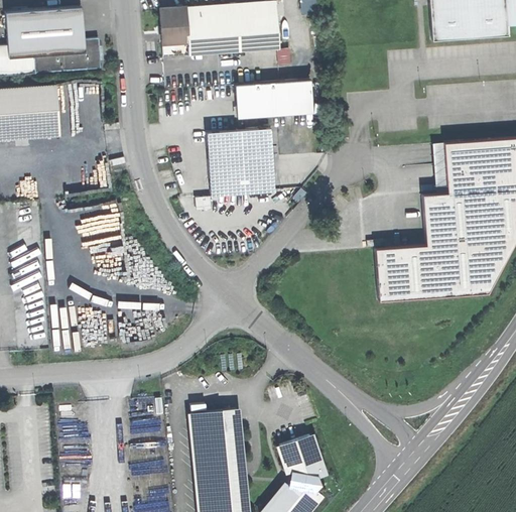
[(300,0),(301,14),(317,14),(316,0),(300,0)]
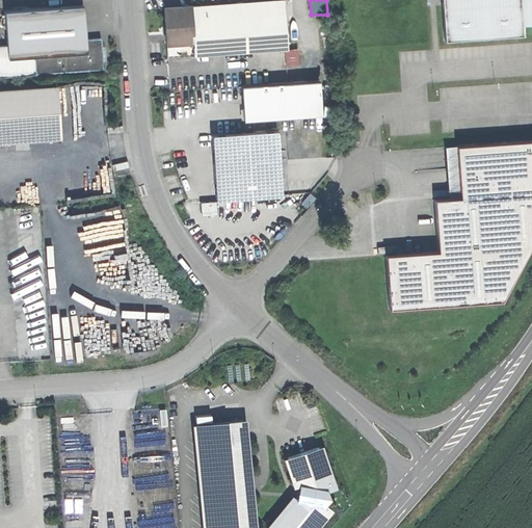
[(531,0),(443,0),(444,1),(446,43),(524,37),(524,27),(531,25),(531,0)]
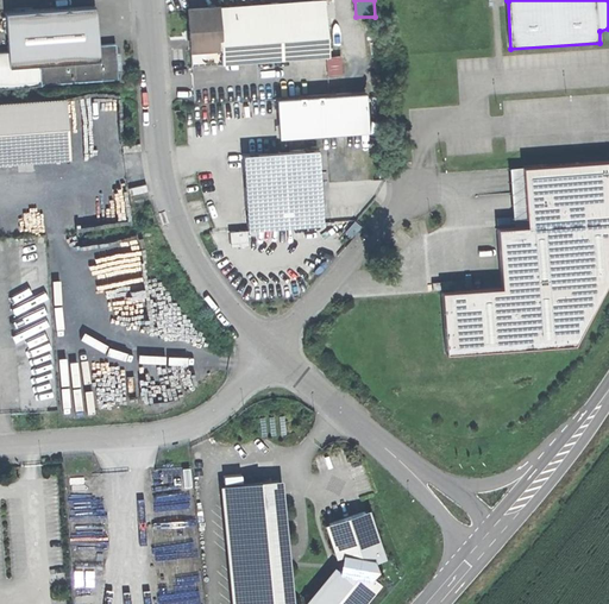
[(325,2),(187,13),(188,42),(190,68),(225,65),(328,57),(327,38),(325,2)]
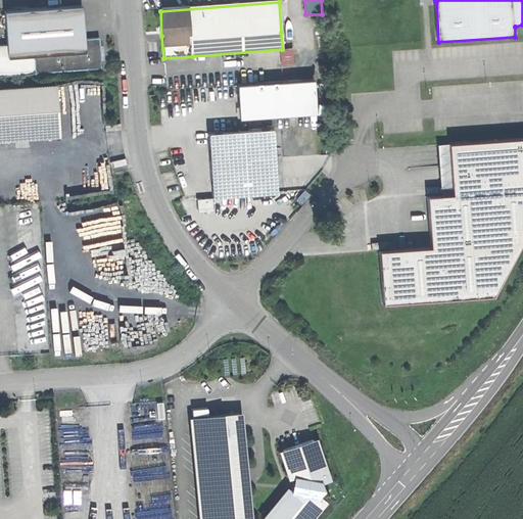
[(84,10),(6,15),(8,44),(0,44),(0,77),(103,69),(101,54),(100,40),(86,41),(85,21),(84,10)]
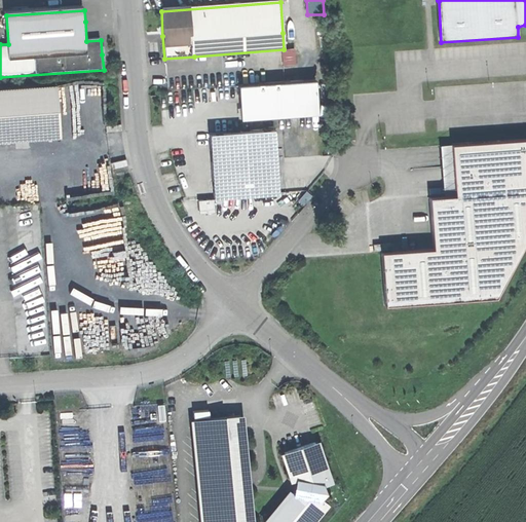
[(317,82),(241,87),(243,120),(321,115),(317,82)]
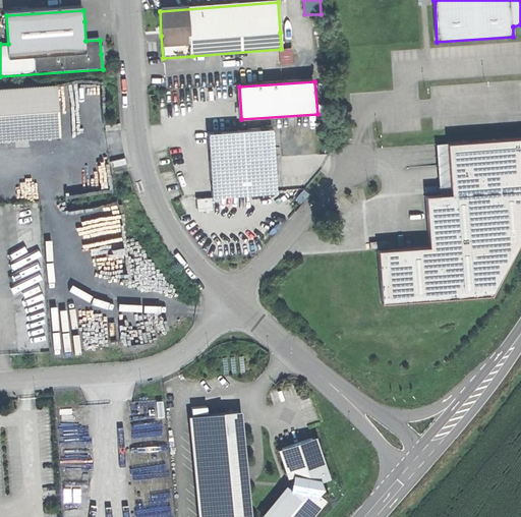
[(56,87),(0,90),(0,141),(60,137),(58,112),(56,87)]
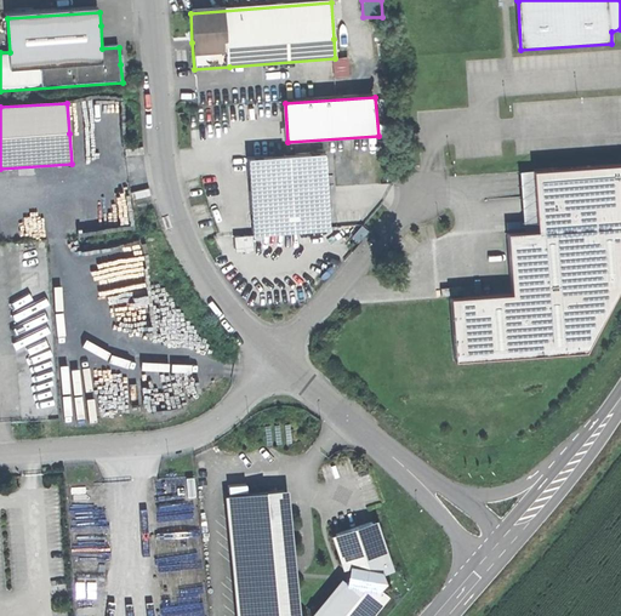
[(325,155),(250,161),(252,190),(255,235),(331,231),(325,155)]
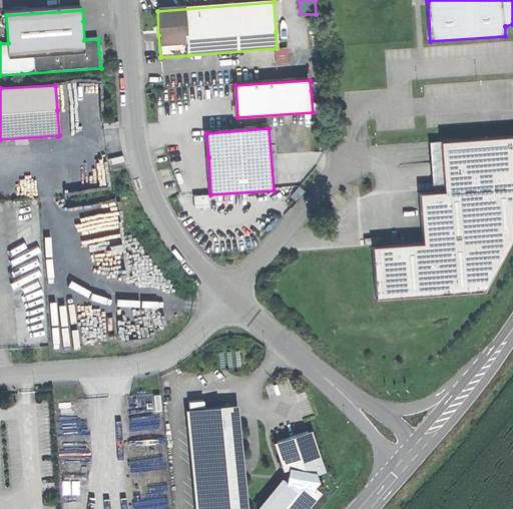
[(512,230),(512,141),(438,146),(441,191),(416,193),(420,246),(371,249),(374,300),(481,291),(512,230)]
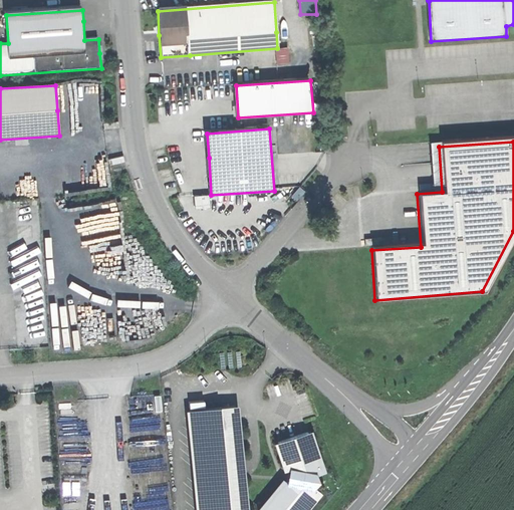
[(240,407),(187,412),(197,509),(250,509),(246,469),(240,407)]
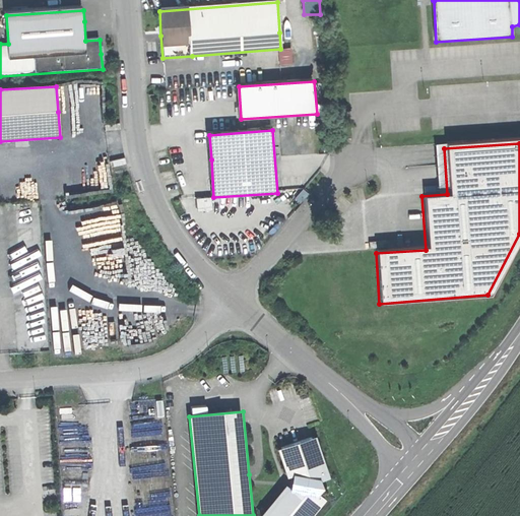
[(283,482),(289,480),(288,487),(325,490),(322,484),(326,480),(313,440),(275,452),(283,482)]
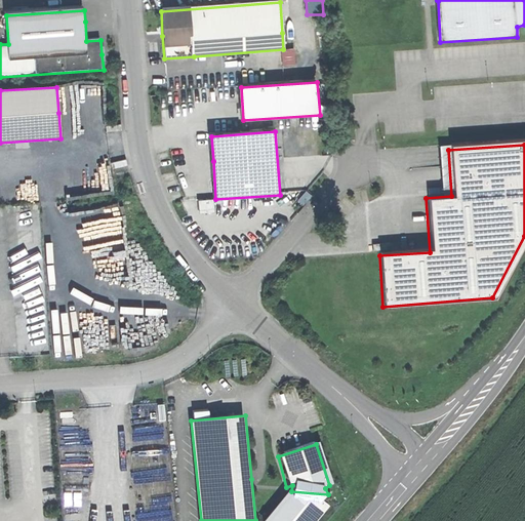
[(328,494),(291,491),(266,520),(317,520),(330,506),(323,499),(328,494)]
